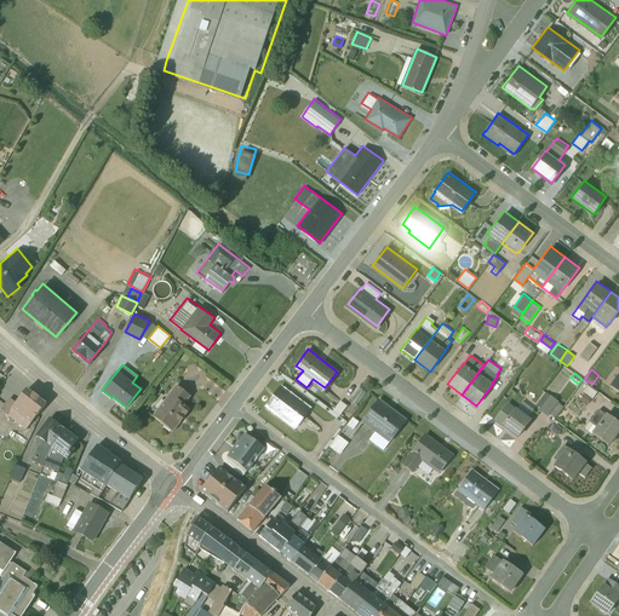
[(584,390),(580,396),(586,401),(591,396),(592,397),(597,390),(586,383),(583,389),(584,390)]
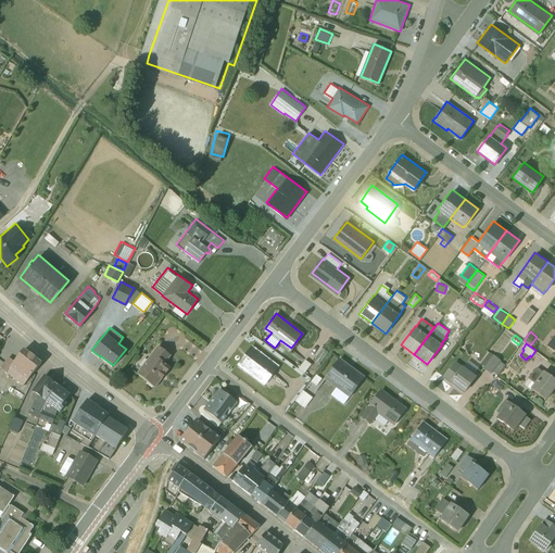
[(153,384),(155,386),(160,380),(161,380),(161,378),(171,366),(165,362),(171,354),(159,344),(138,372),(149,380),(148,381),(152,385),(153,384)]
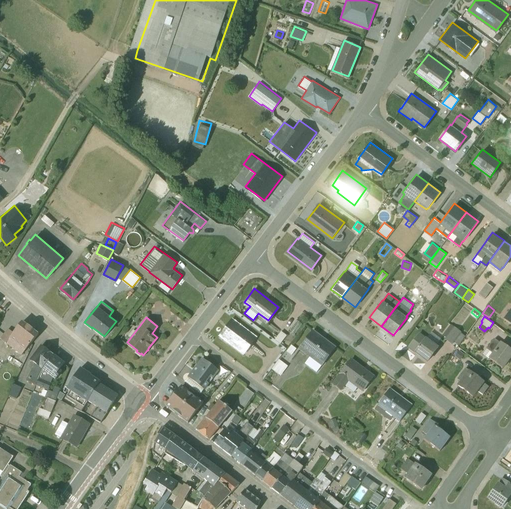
[(256,336),(232,318),(220,334),(225,337),(224,337),(227,339),(244,352),(256,336)]
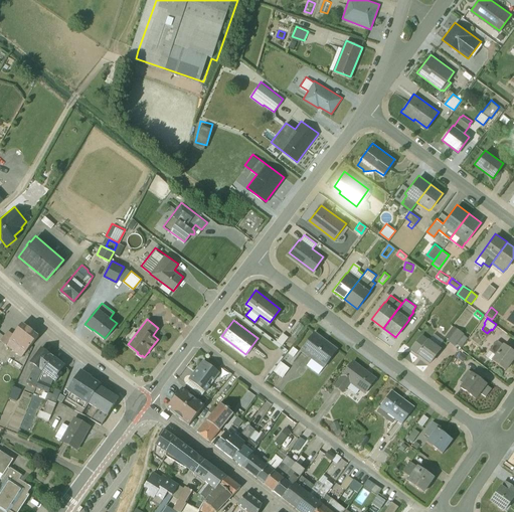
[(305,325),(298,320),(291,330),(298,334),(305,325)]
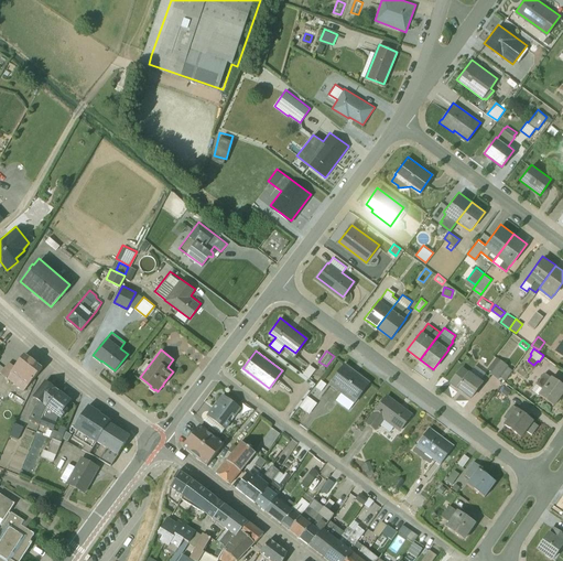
[(9,360),(0,371),(24,389),(42,366),(24,353),(14,365),(9,360)]
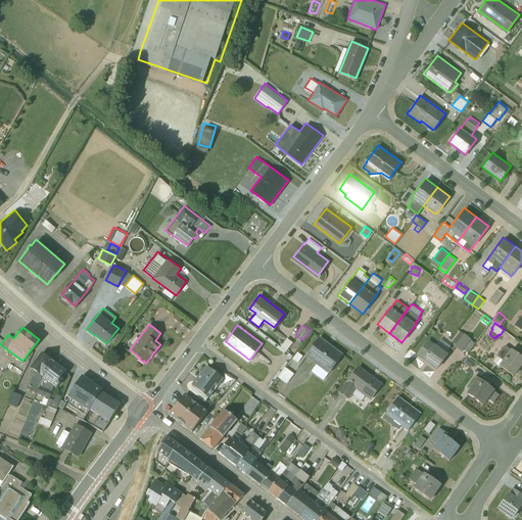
[(461,329),(453,340),(455,342),(454,344),(462,350),(465,347),(469,350),(475,341),(471,338),(472,337),(461,329)]
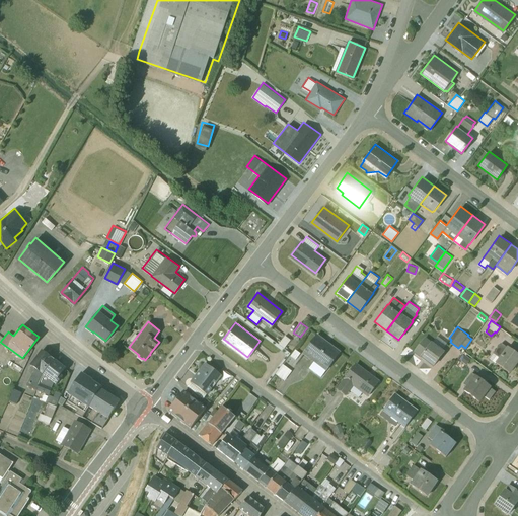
[(316,332),(302,352),(313,360),(309,367),(321,376),(325,369),(326,370),(341,350),(316,332)]
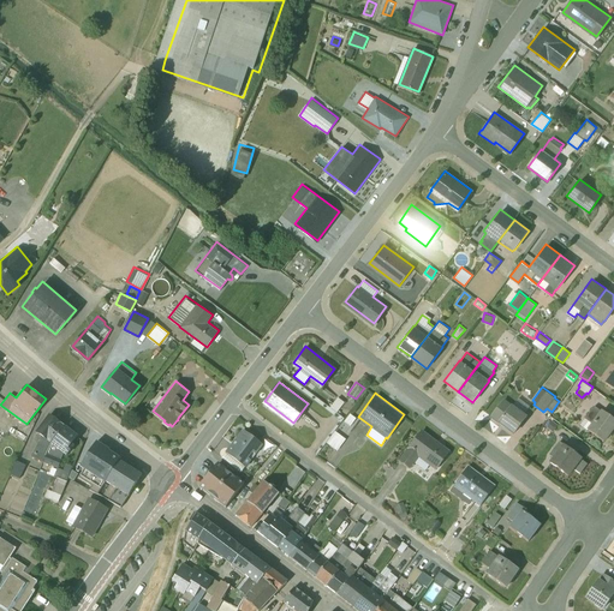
[(331,406),(338,411),(345,401),(338,396),(331,406)]
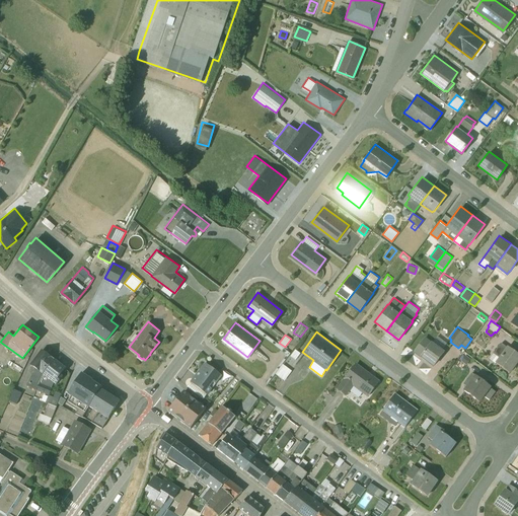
[(413,351),(433,366),(445,351),(443,348),(447,342),(437,335),(433,341),(425,336),(413,351)]
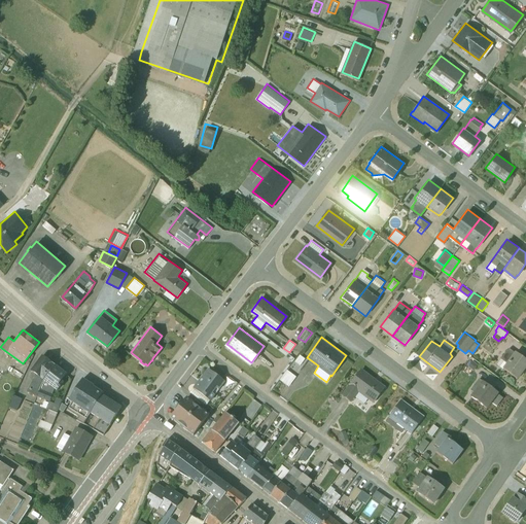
[(497,362),(518,378),(525,367),(525,357),(510,346),(497,362)]
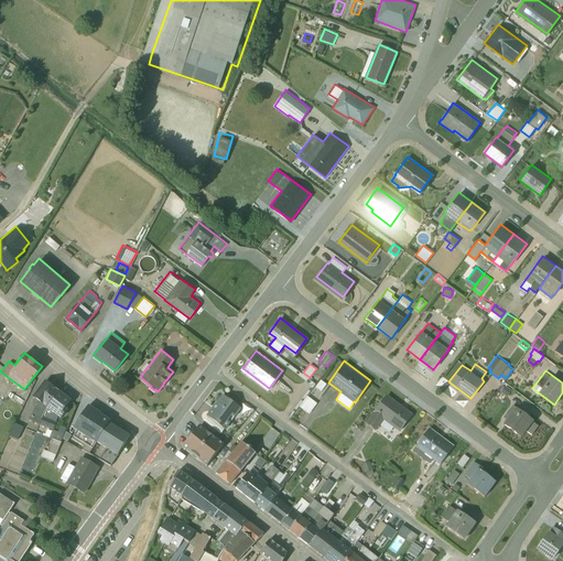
[(60,389),(45,378),(32,395),(38,399),(29,418),(40,422),(46,406),(60,389)]
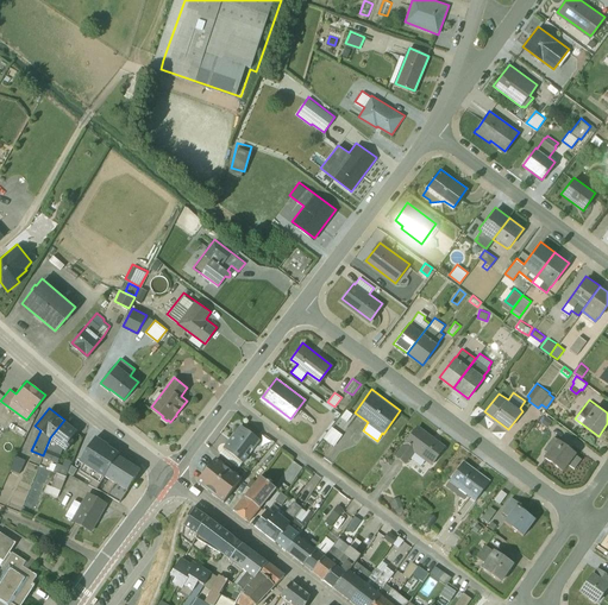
[(353,413),(348,408),(342,416),(348,421),(353,413)]
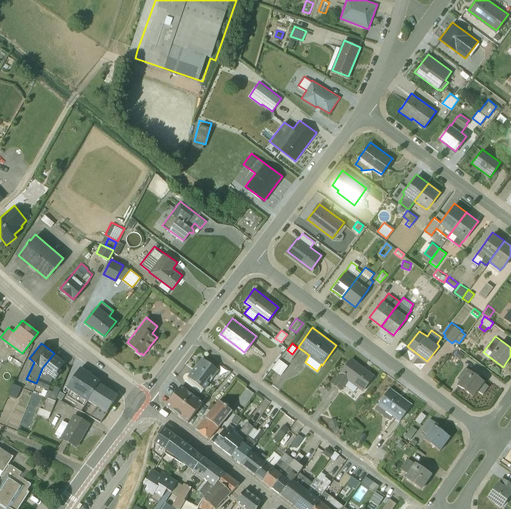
[(465,353),(459,348),(455,354),(460,358),(465,353)]
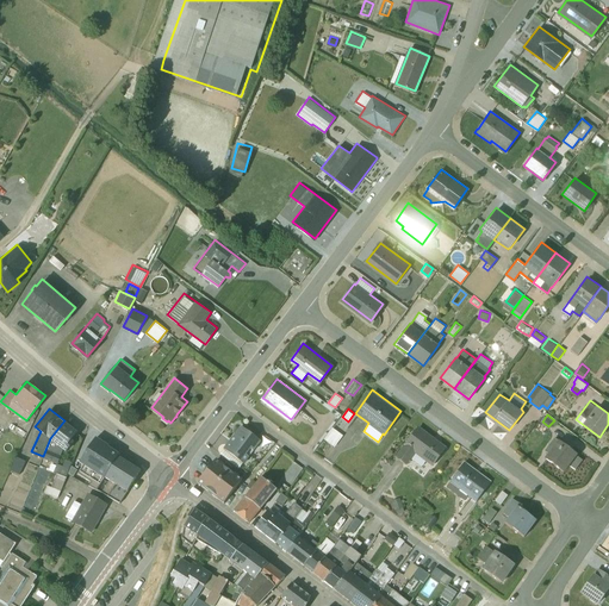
[(72,438),(78,431),(64,420),(50,438),(43,456),(56,462),(54,469),(57,472),(57,473),(67,476),(69,467),(57,463),(63,448),(66,450),(74,441),(72,438)]
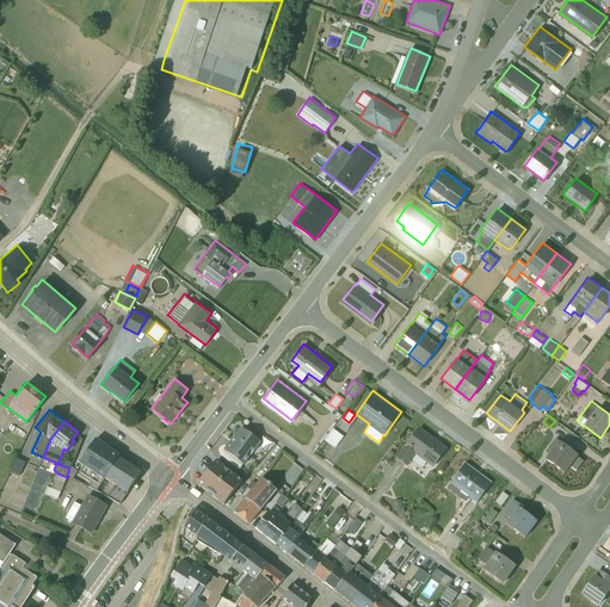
[(260,439),(242,425),(220,453),(239,468),(260,439)]
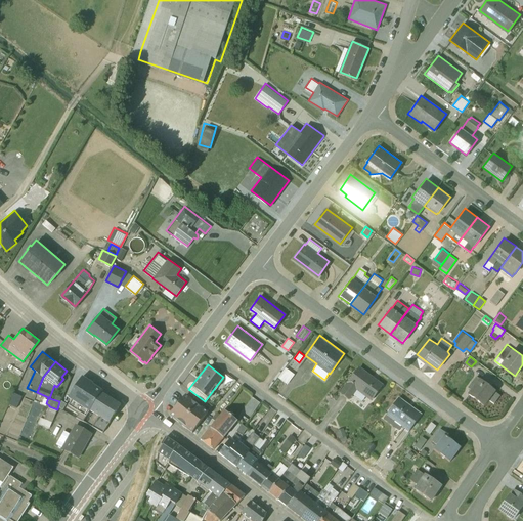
[(359,364),(340,391),(349,398),(353,393),(362,399),(365,395),(372,399),(384,383),(359,364)]
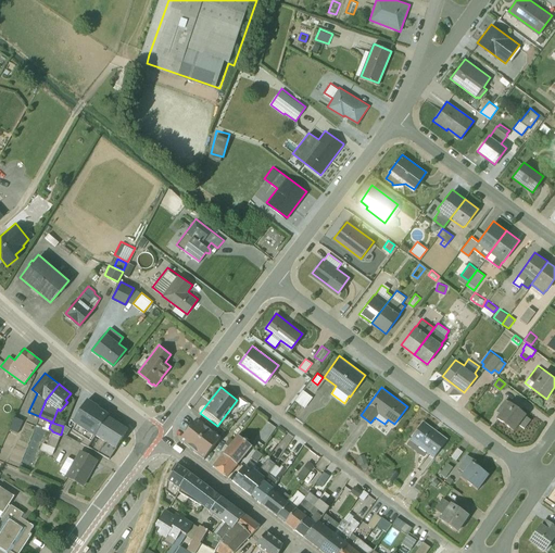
[(313,396),(303,389),(295,399),(305,406),(313,396)]
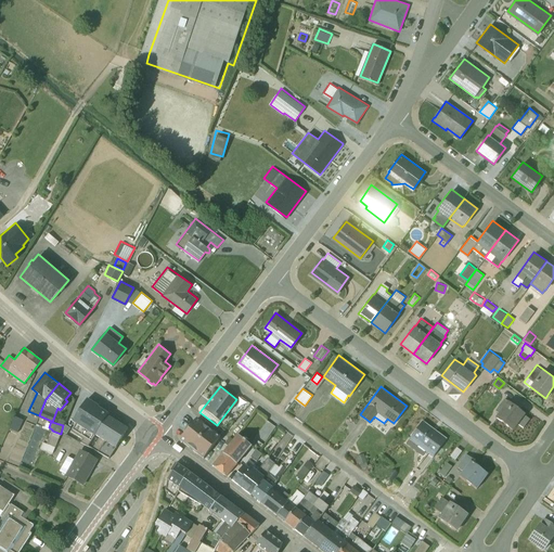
[(505,397),(497,409),(500,412),(498,416),(513,427),(517,421),(524,426),(530,418),(510,402),(511,401),(505,397)]
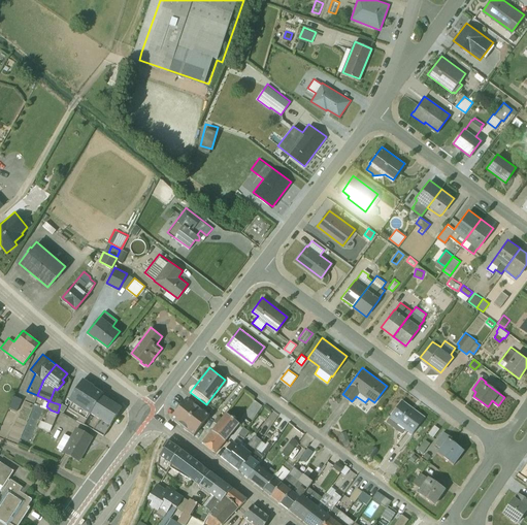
[(77,419),(85,423),(91,413),(102,394),(103,393),(89,384),(90,383),(84,379),(69,400),(72,401),(68,408),(79,416),(77,419)]
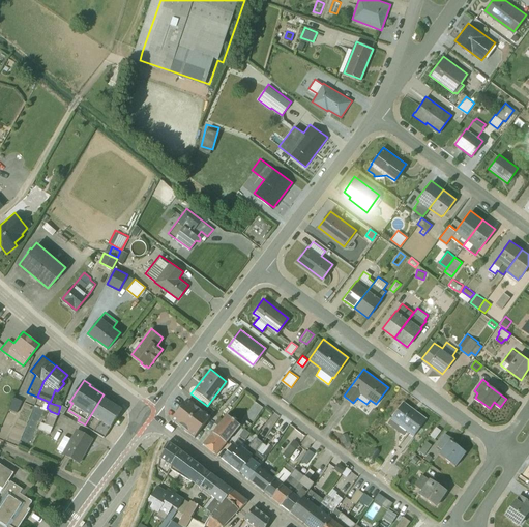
[(122,408),(103,396),(91,414),(94,416),(88,427),(105,436),(122,408)]
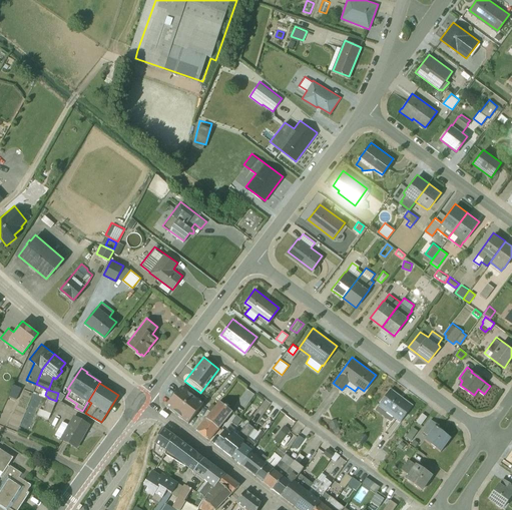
[(14,384),(9,395),(16,398),(21,387),(14,384)]
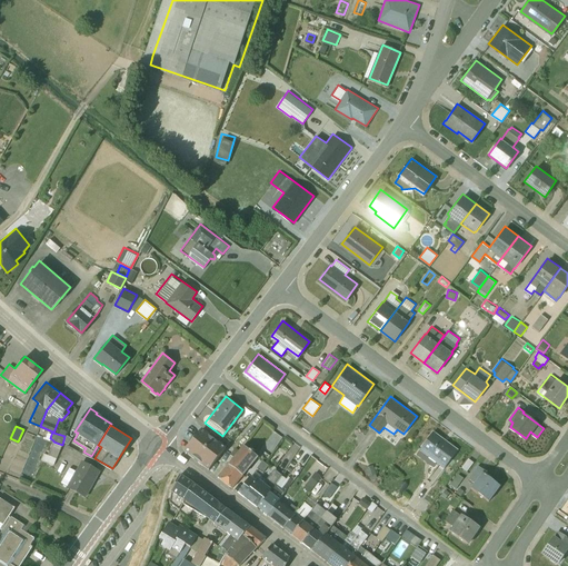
[(226,447),(201,428),(185,448),(209,467),(226,447)]
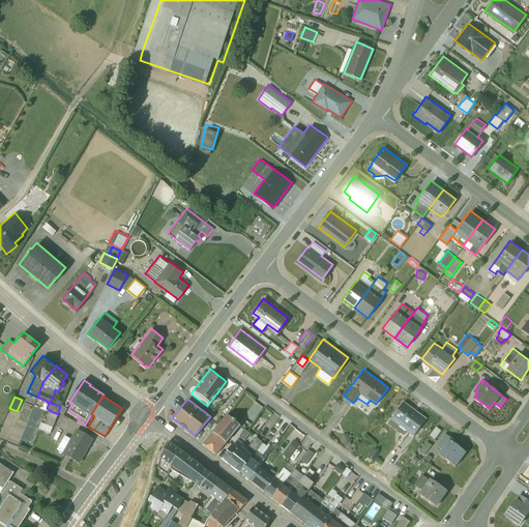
[(390,417),(414,435),(428,417),(404,400),(390,417)]
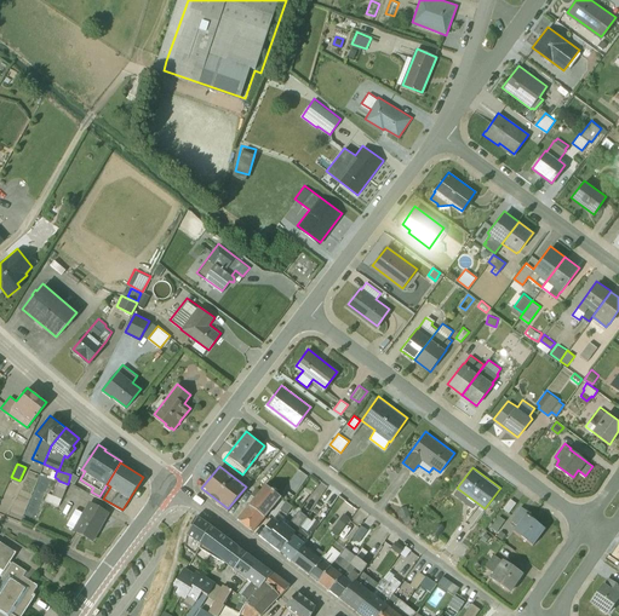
[(47,491),(45,499),(59,505),(68,484),(58,481),(52,494),(47,491)]
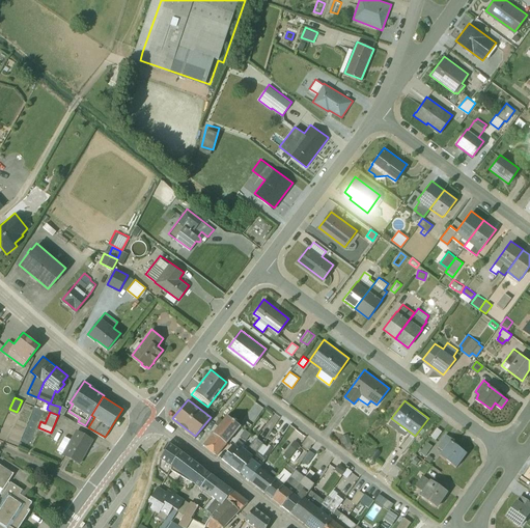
[(227,442),(241,425),(241,424),(227,414),(214,432),(227,442)]
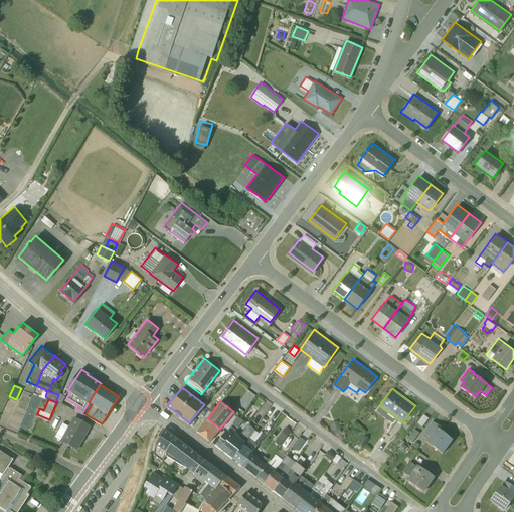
[(430,417),(424,413),(418,421),(423,425),(430,417)]
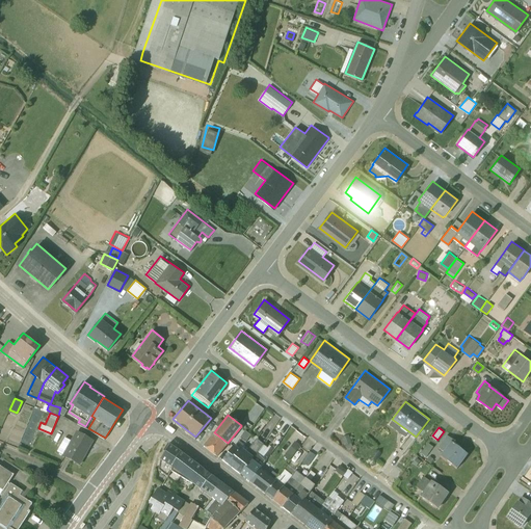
[(251,433),(245,428),(240,437),(245,441),(251,433)]
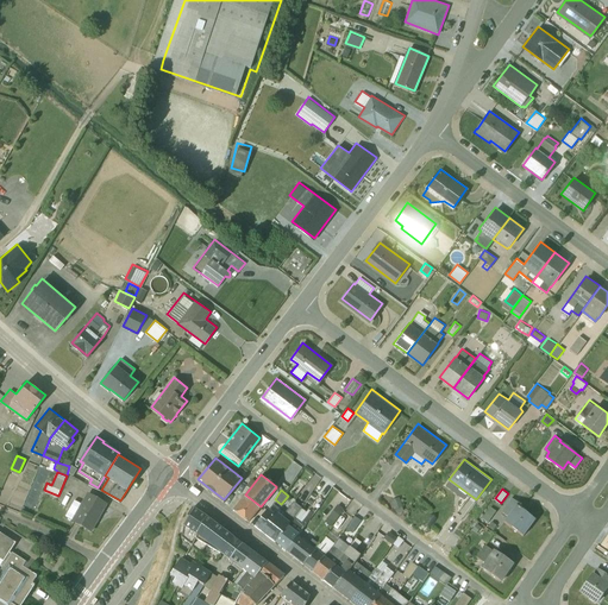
[(74,498),(66,515),(92,529),(106,502),(87,491),(81,502),(74,498)]
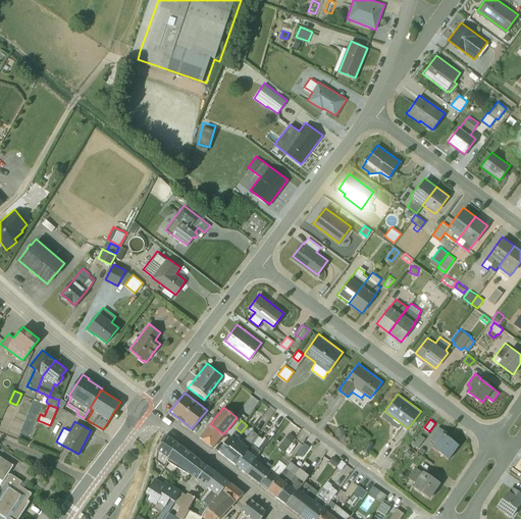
[(213,446),(223,434),(210,424),(200,435),(213,446)]
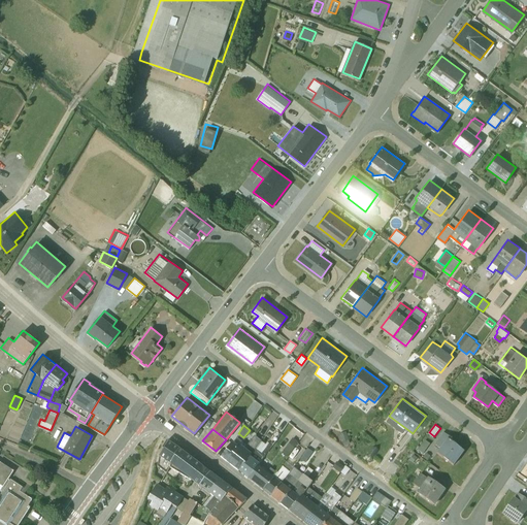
[(437,451),(454,463),(464,449),(453,440),(455,438),(445,430),(435,443),(440,447),(437,451)]
